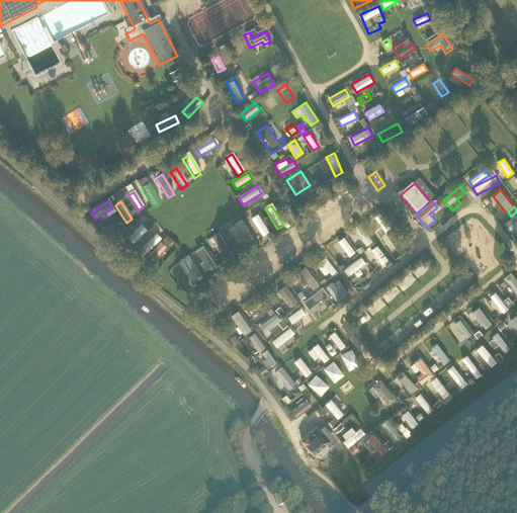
[(380,212),(373,218),(377,225),(372,228),(378,238),(392,231),(380,212)]
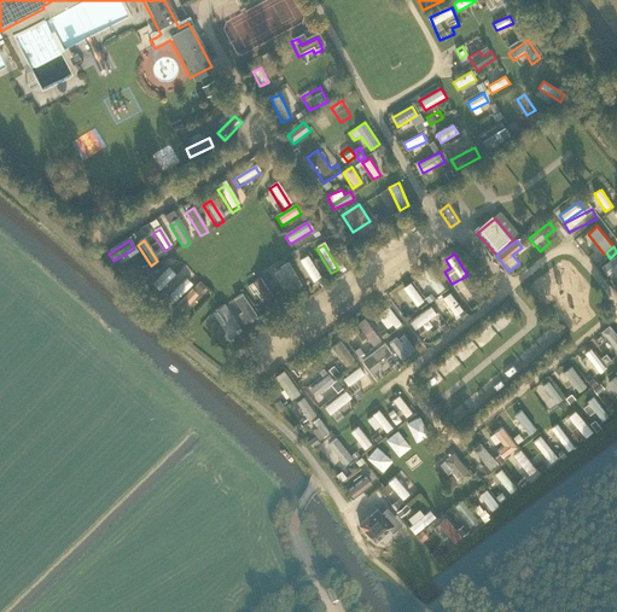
[(607,277),(616,268),(616,255),(600,268),(607,277)]
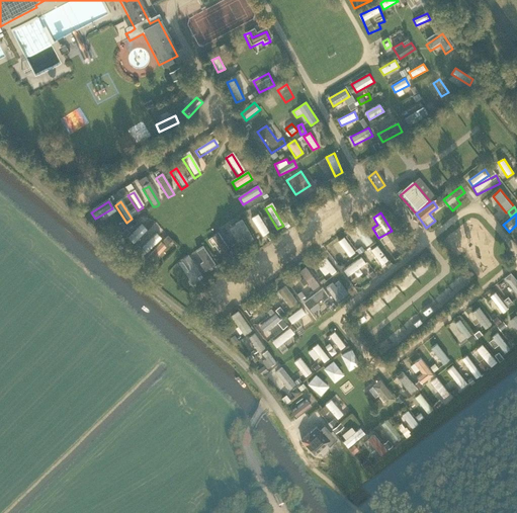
[(257,216),(251,220),(262,239),(268,235),(257,216)]
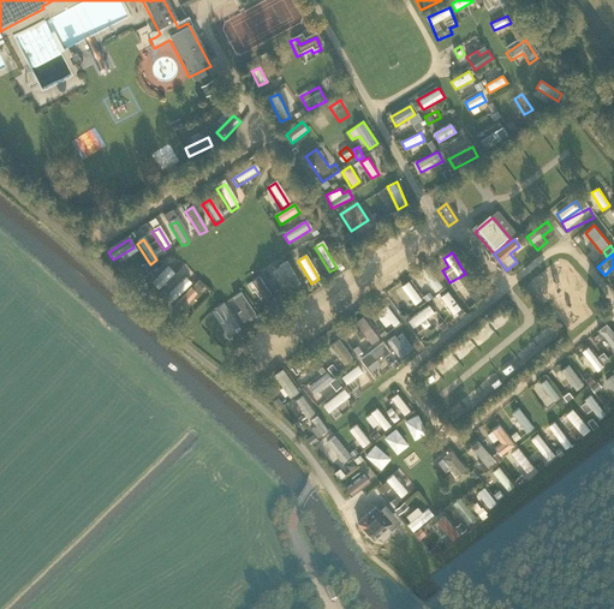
[(287,264),(279,269),(293,292),(302,287),(287,264)]
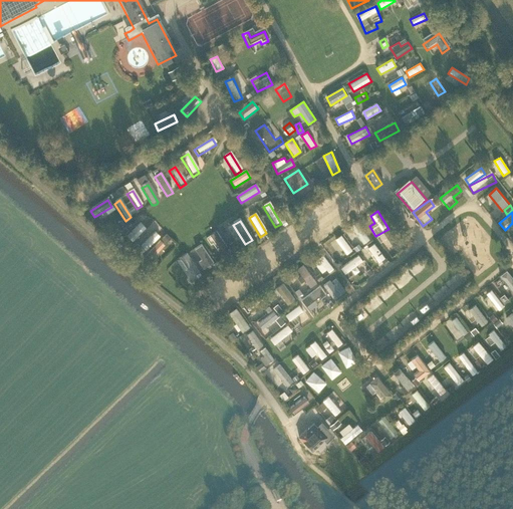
[(125,238),(132,244),(145,231),(139,226),(125,238)]
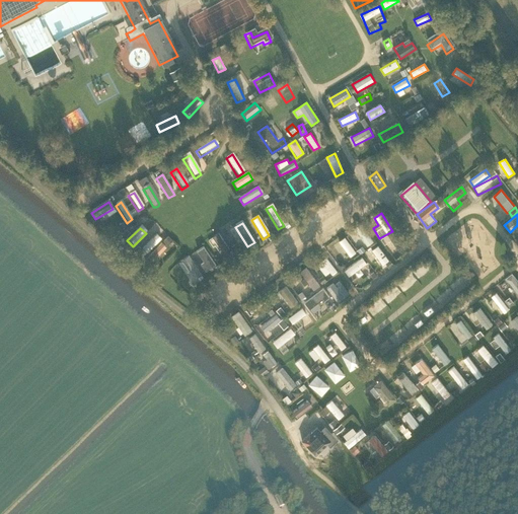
[(396,250),(404,245),(395,230),(387,235),(396,250)]
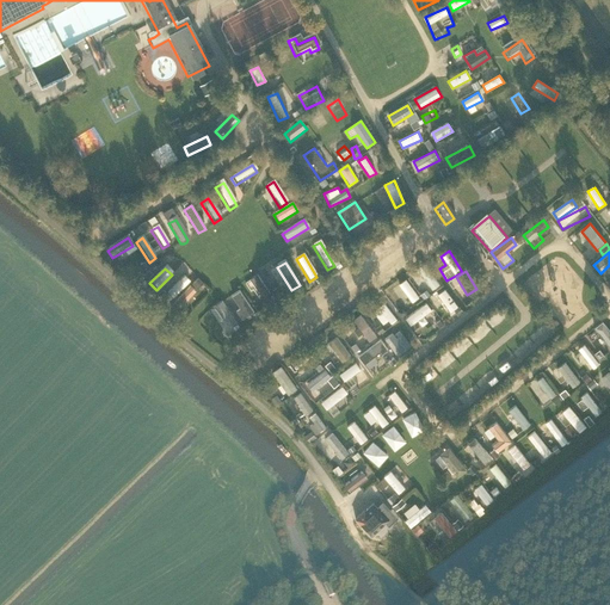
[(262,302),(269,297),(257,278),(250,282),(262,302)]
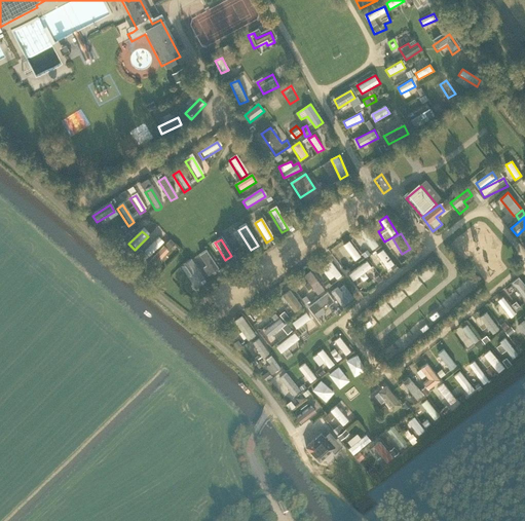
[(143,255),(148,260),(163,246),(158,240),(143,255)]
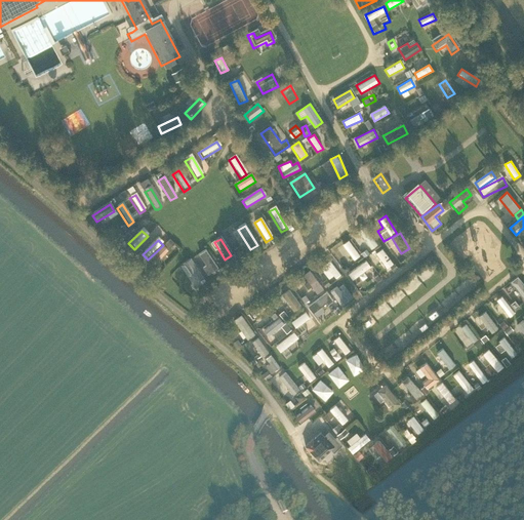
[(341,245),(354,262),(360,256),(349,240),(341,245)]
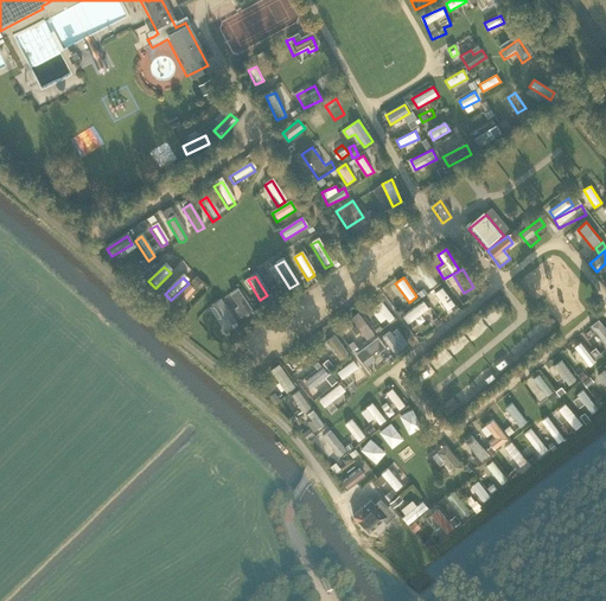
[(172,302),(178,308),(193,294),(187,288),(172,302)]
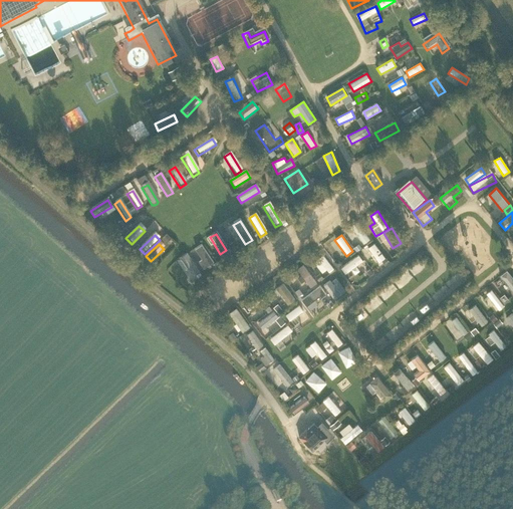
[(206,269),(212,266),(201,248),(195,251),(206,269)]
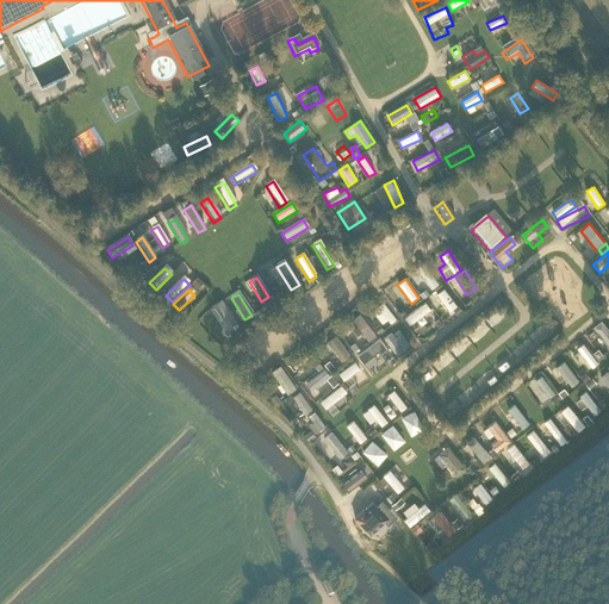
[(228,331),(235,327),(221,304),(213,307),(228,331)]
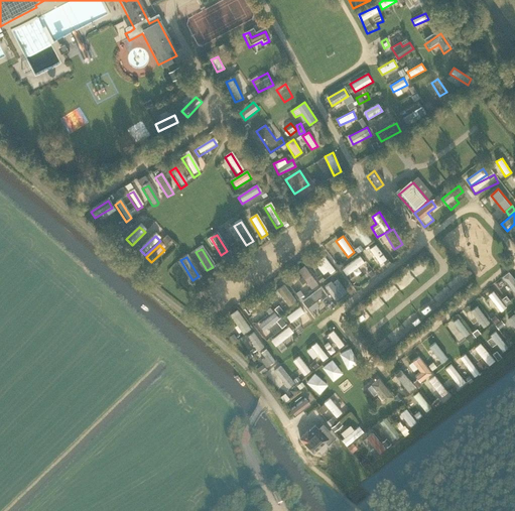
[(345,274),(365,264),(362,257),(342,267),(345,274)]
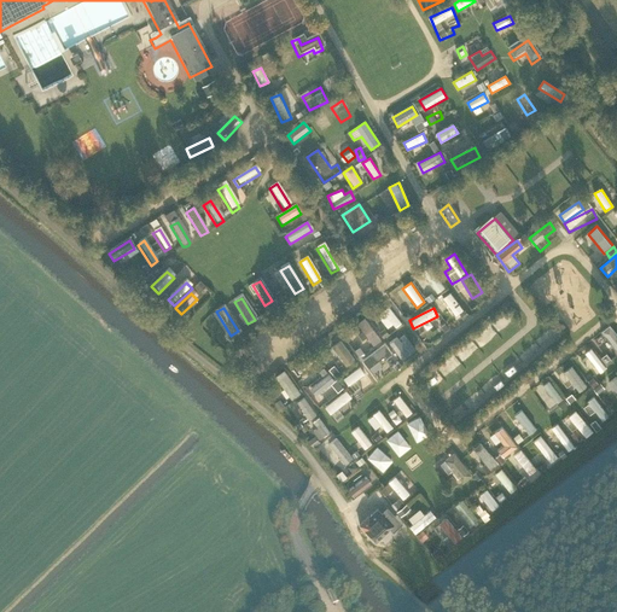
[(432,321),(443,334),(450,330),(438,315),(432,321)]
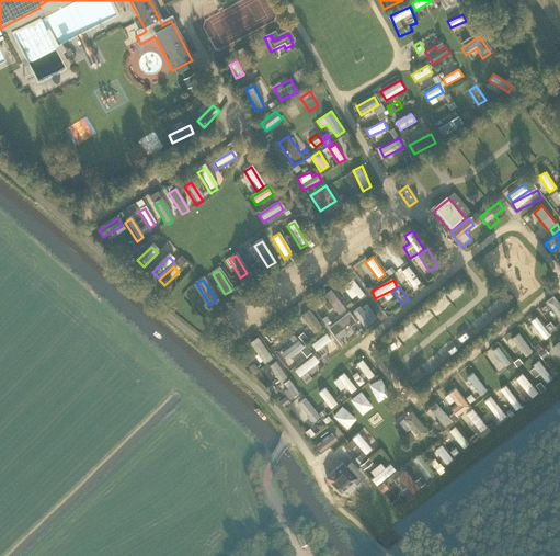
[(332,288),(324,293),(330,301),(324,304),(333,317),(345,310),(332,288)]
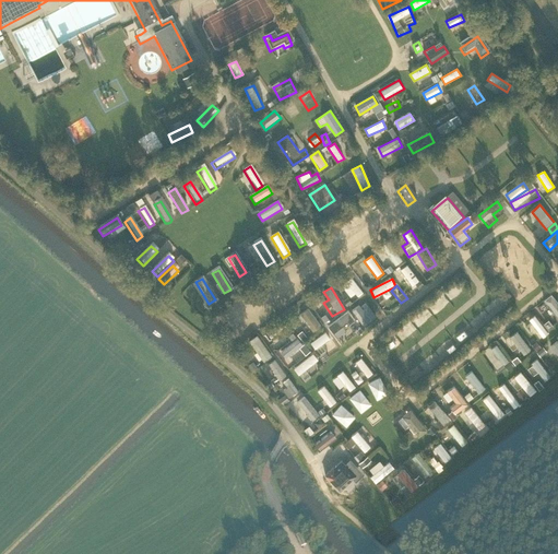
[(544,301),(557,320),(557,302),(553,294),(544,301)]
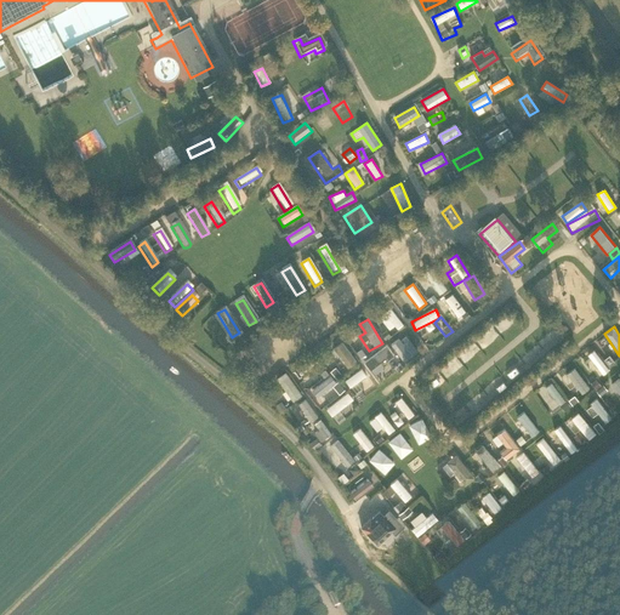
[(404,363),(413,356),(397,335),(388,342),(404,363)]
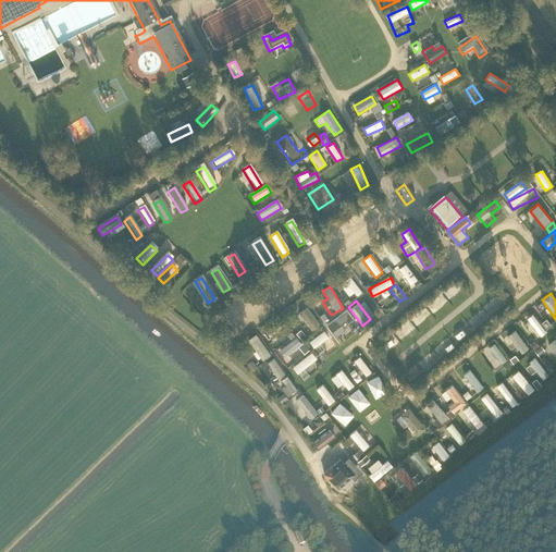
[(336,338),(356,321),(346,309),(326,326),(336,338)]
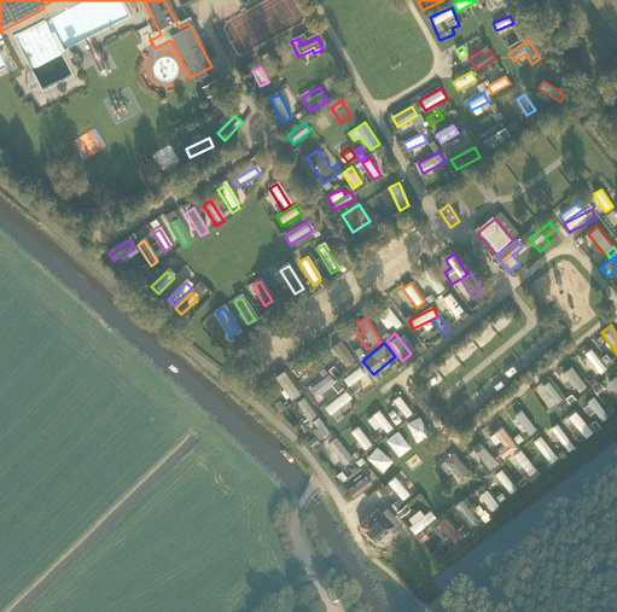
[(583,354),(599,374),(606,368),(591,349),(583,354)]
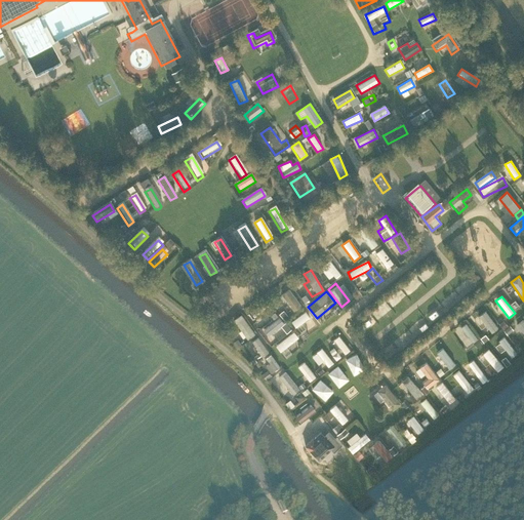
[(250,313),(254,318),(265,311),(272,322),(277,318),(266,302),(250,313)]
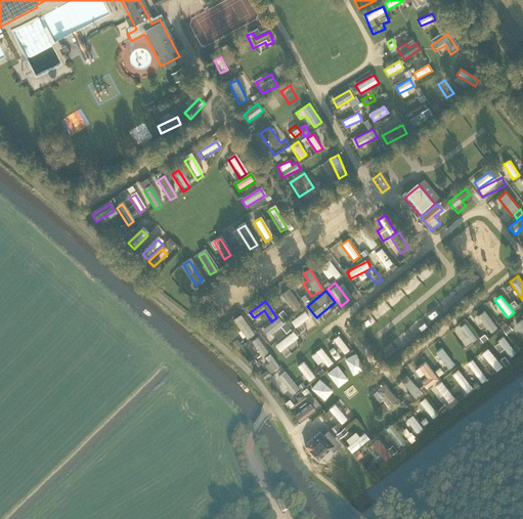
[(484,310),(478,316),(491,333),(498,328),(484,310)]
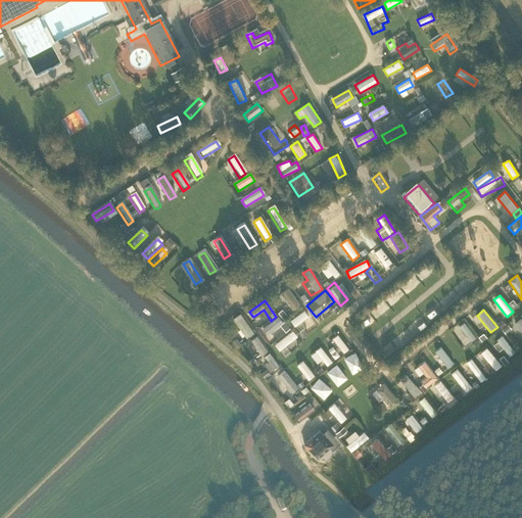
[(280,325),(286,332),(290,328),(278,316),(263,330),(268,336),(280,325)]
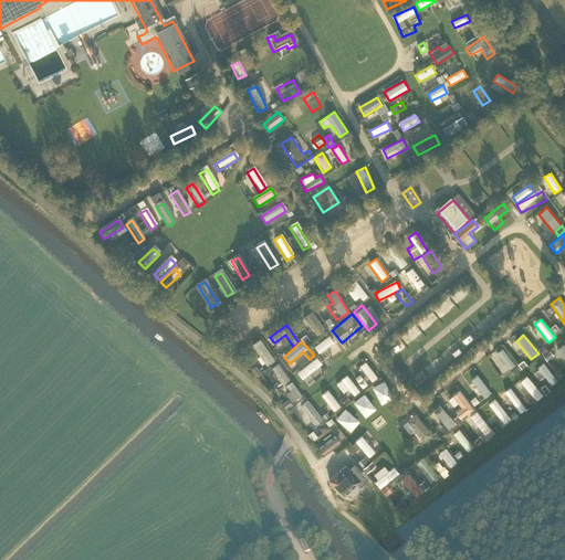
[(386,349),(391,358),(404,350),(398,341),(386,349)]
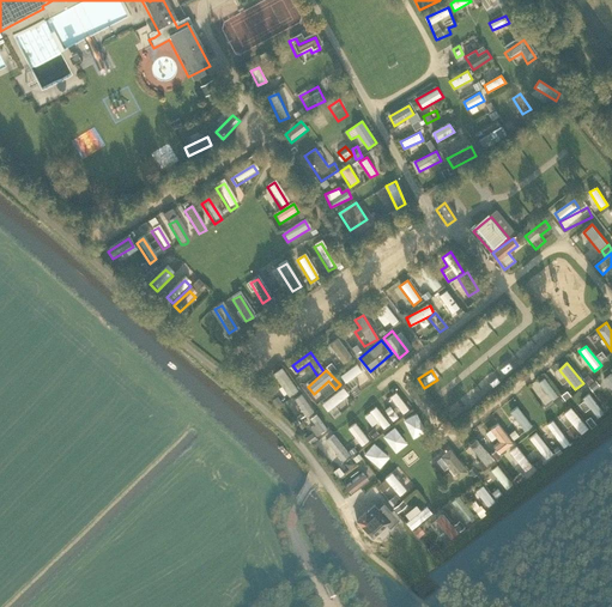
[(489,393),(501,382),(492,372),(480,383),(489,393)]
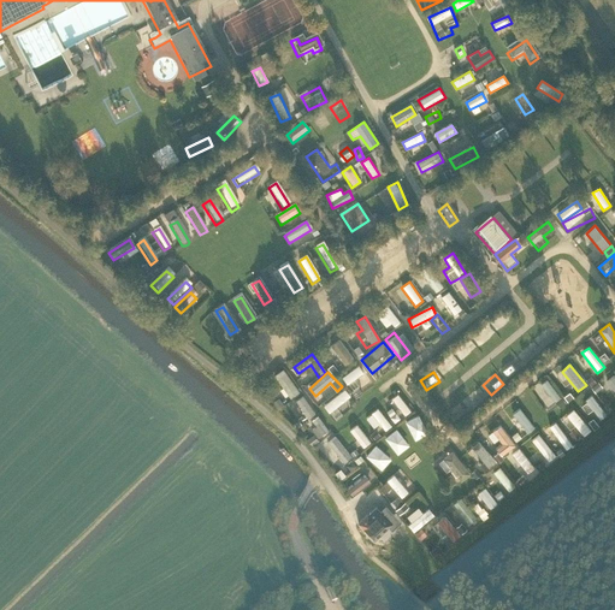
[(550,380),(537,386),(547,406),(560,400),(550,380)]
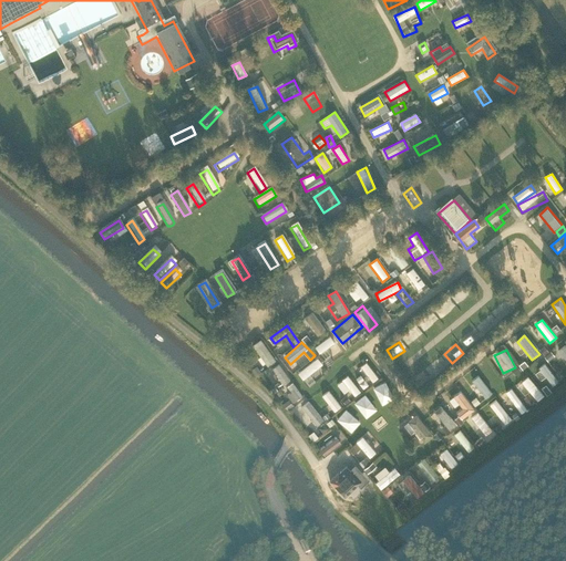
[(318,357),(297,374),(302,381),(323,365),(318,357)]
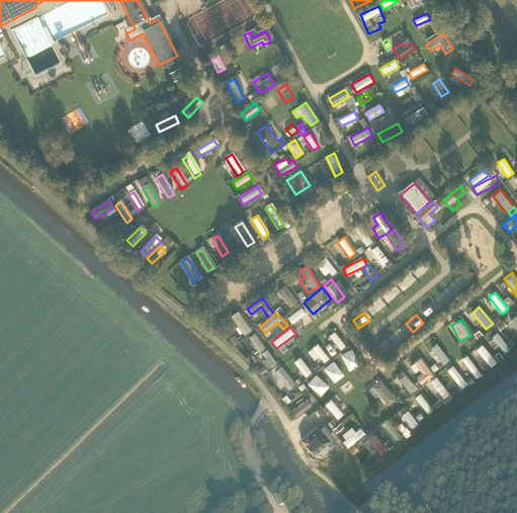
[(340,350),(346,346),(335,331),(329,336),(340,350)]
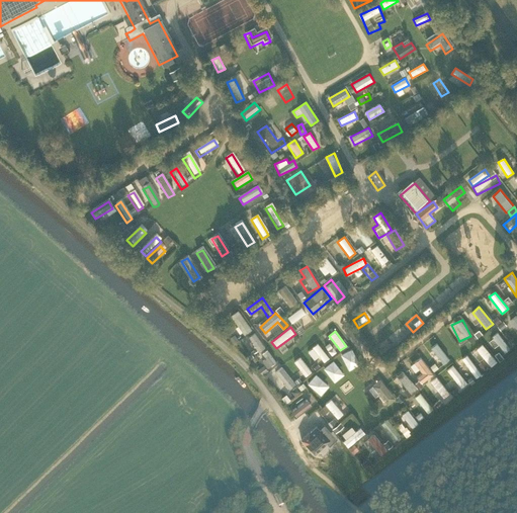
[(258,353),(265,348),(254,333),(248,338),(258,353)]
